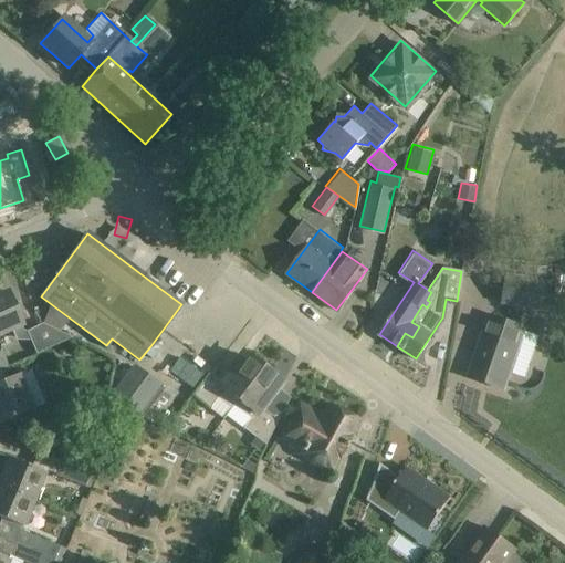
[(505,272),(500,303),(546,311),(547,309),(560,311),(562,294),(550,292),(552,280),(505,272)]
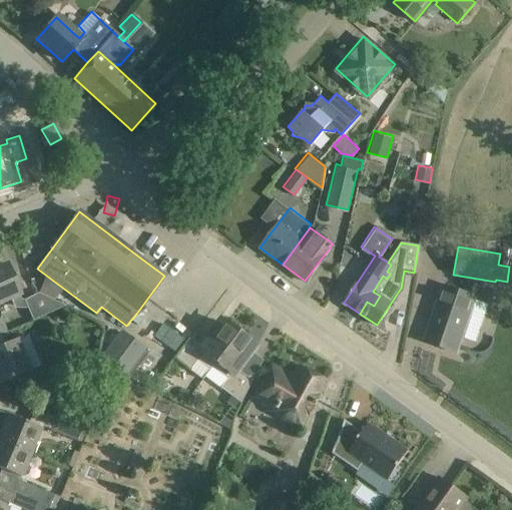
[(20,298),(5,266),(0,268),(0,303),(10,299),(13,307),(26,307),(31,320),(65,305),(36,292),(23,299),(20,298)]
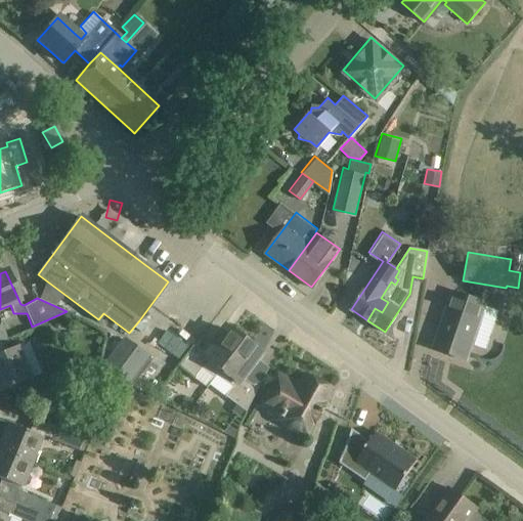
[(433,347),(466,358),(484,304),(451,293),(433,347)]
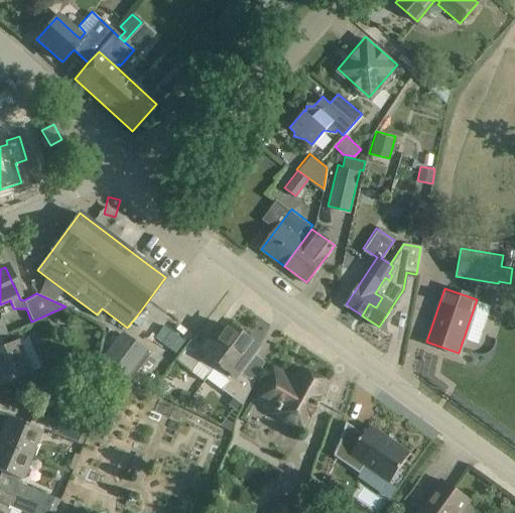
[(137,326),(142,319),(137,315),(132,322),(137,326)]
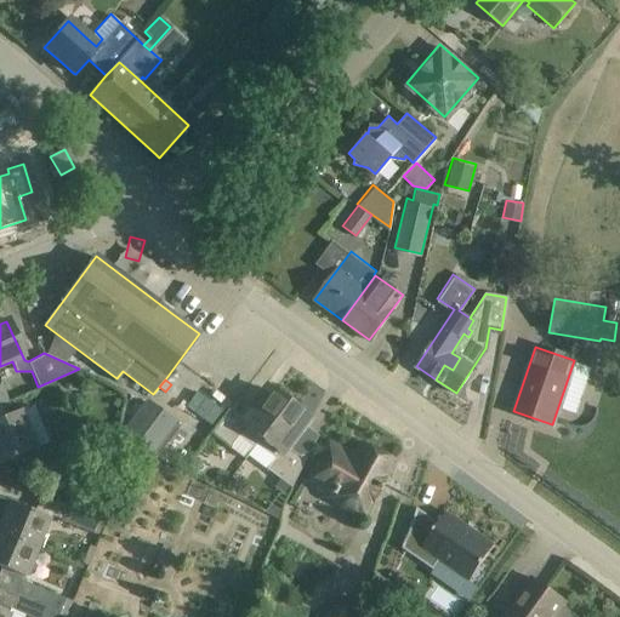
[(228,409),(211,433),(231,447),(239,435),(254,446),(257,443),(257,444),(289,401),(288,400),(285,404),(262,387),(240,417),(228,409)]
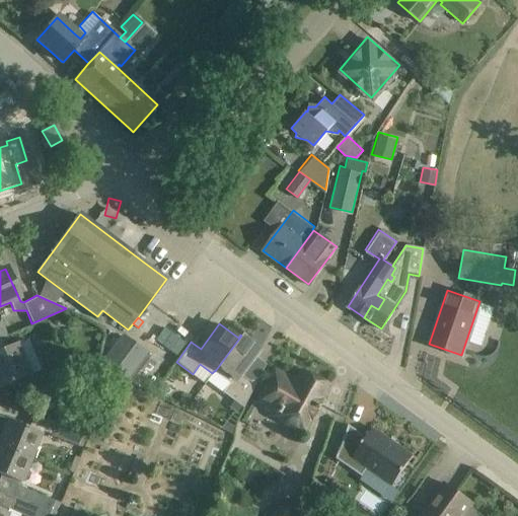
[(122,334),(101,360),(129,381),(149,355),(122,334)]
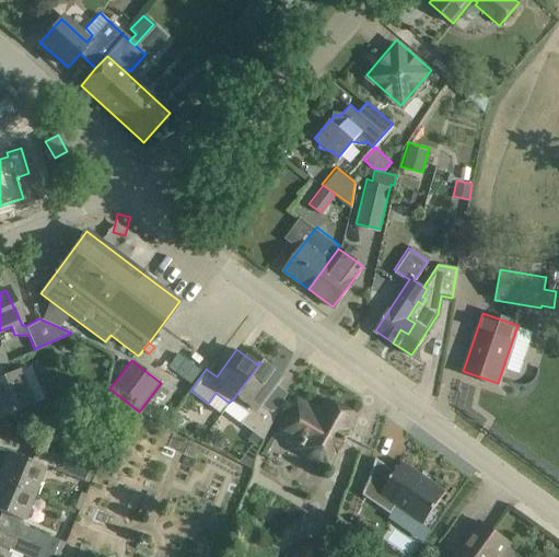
[(232,401),(248,413),(241,422),(263,439),(275,415),(259,404),(280,376),(260,362),(232,401)]
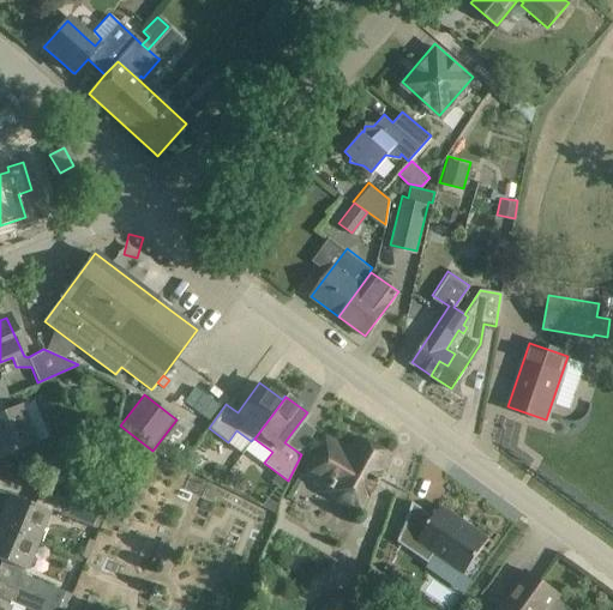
[(18,406),(0,414),(0,457),(34,441),(18,406)]
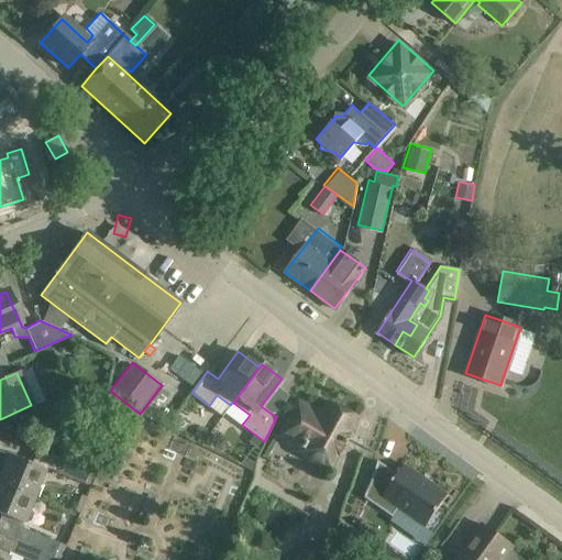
[(298,448),(296,452),(330,471),(357,419),(327,402),(320,414),(296,402),(277,437),(298,448)]
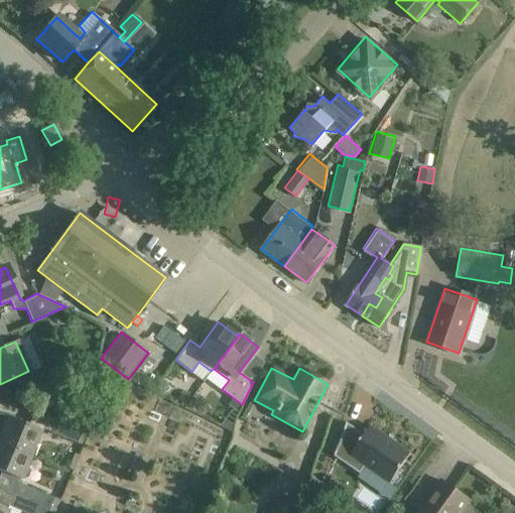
[(85,419),(57,407),(53,418),(81,429),(85,419)]
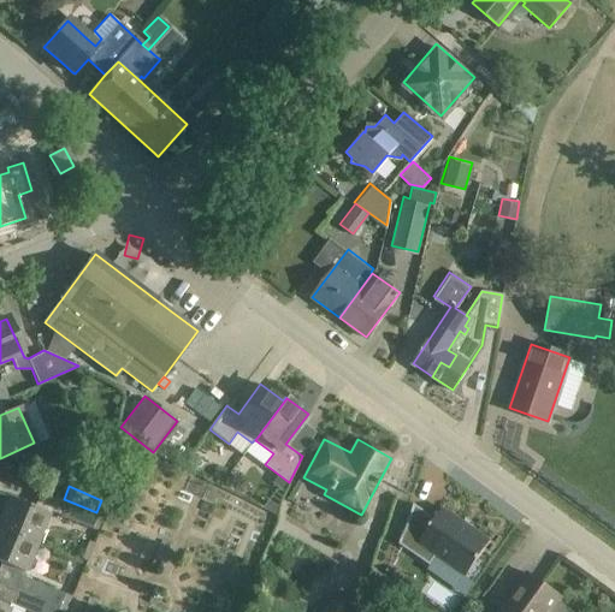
[(0,514),(3,515),(0,520),(0,527),(37,544),(49,514),(10,497),(9,500),(4,499),(0,507),(0,514)]
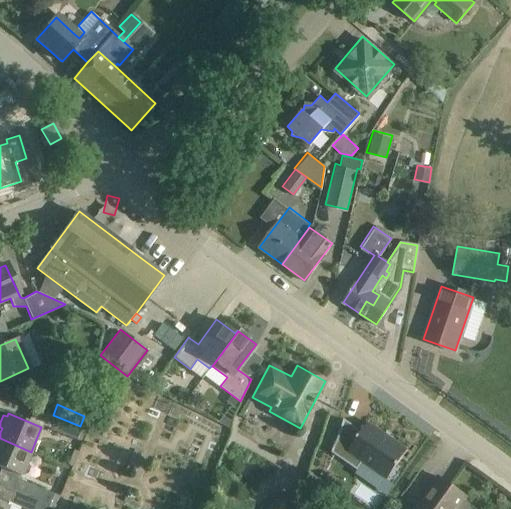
[(48,426),(75,437),(80,426),(53,415),(48,426)]
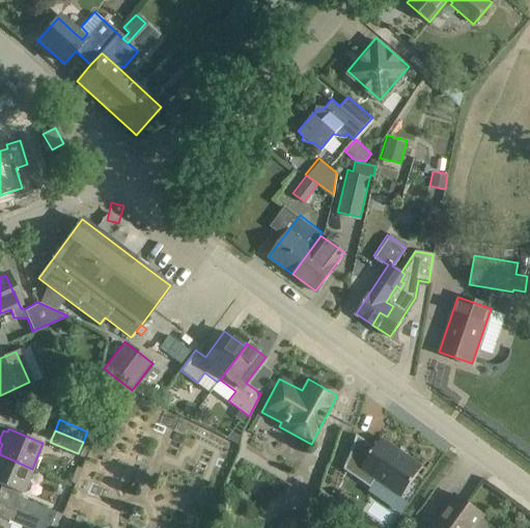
[(400,495),(421,465),(381,437),(373,447),(354,434),(343,468),(369,485),(375,478),(400,495)]
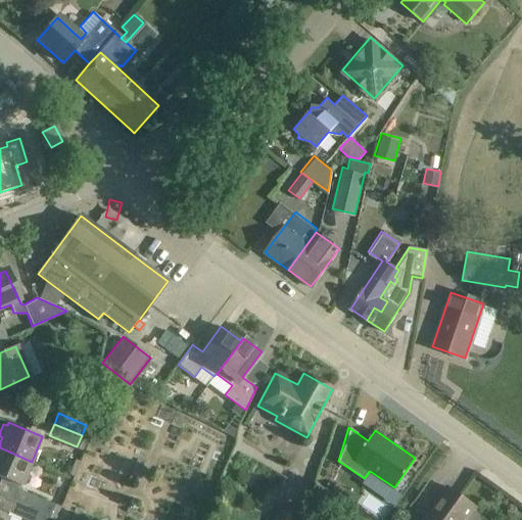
[(0,477),(21,487),(32,462),(0,447),(0,477)]
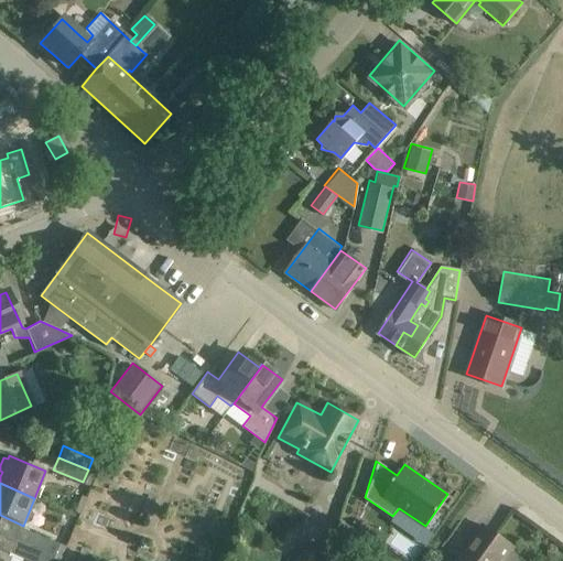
[(513,548),(482,525),(455,560),(513,560),(519,556),(511,550),(513,548)]
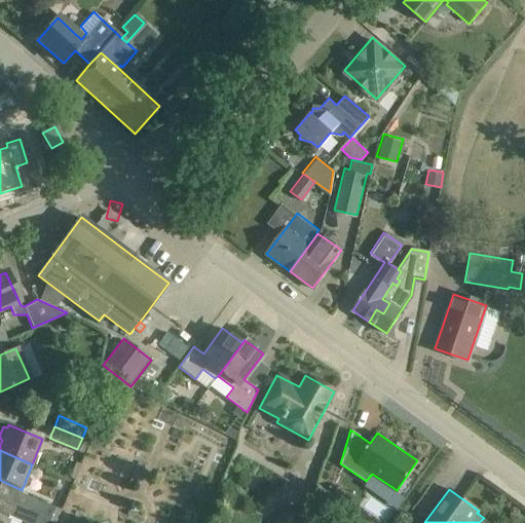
[(54,507),(16,490),(11,502),(15,505),(49,519),(54,507)]
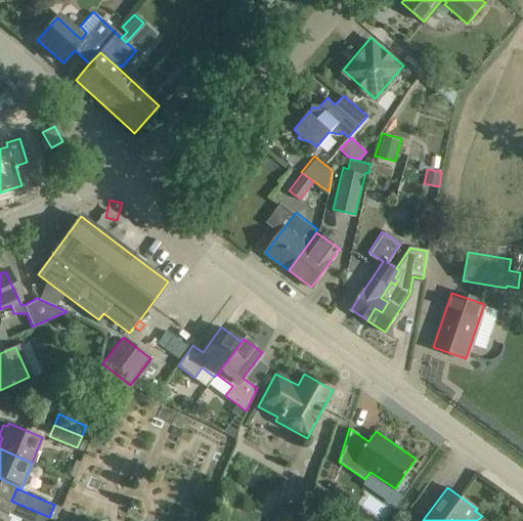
[(47,520),(49,517),(15,503),(9,516),(23,520),(47,520)]
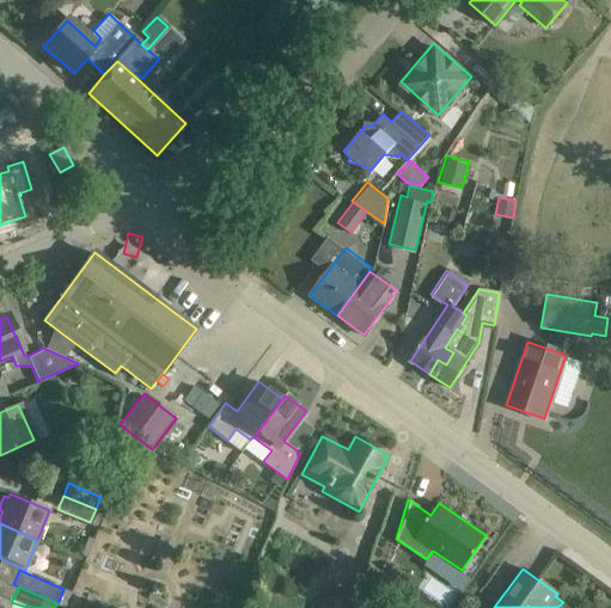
[(323,588),(317,607),(353,607),(356,599),(355,597),(355,596),(327,587),(327,589),(323,588)]
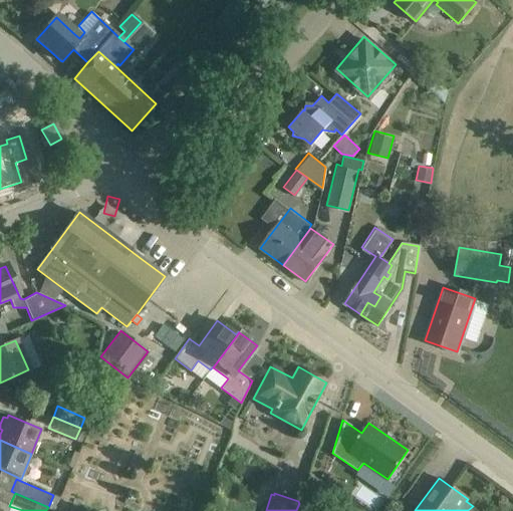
[(314,496),(303,493),(300,502),(311,506),(314,496)]
